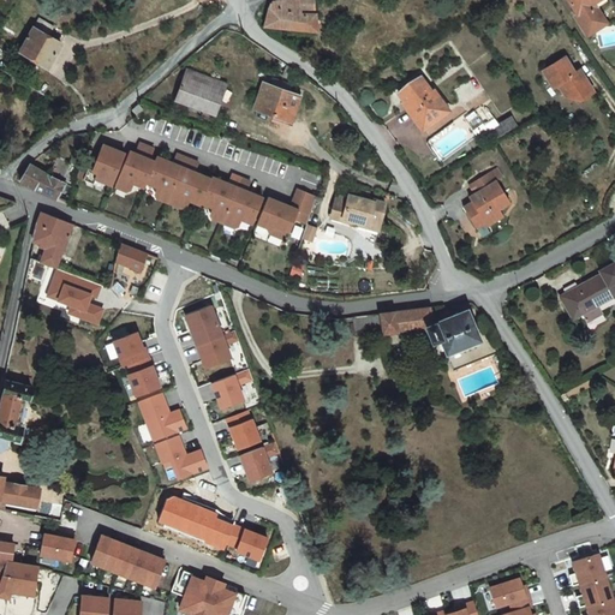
[(267,28),(318,30),(316,0),(276,0),(270,3),(267,28)]
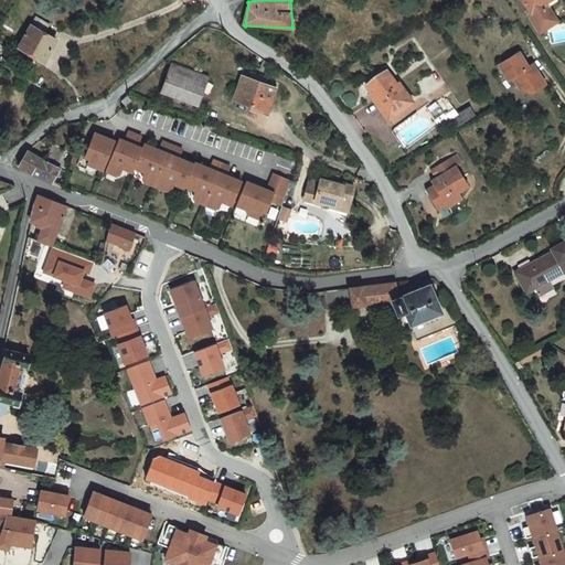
[(546,0),(510,0),(523,22),(521,23),(532,42),(550,32),(539,13),(536,10),(548,2),(546,0)]
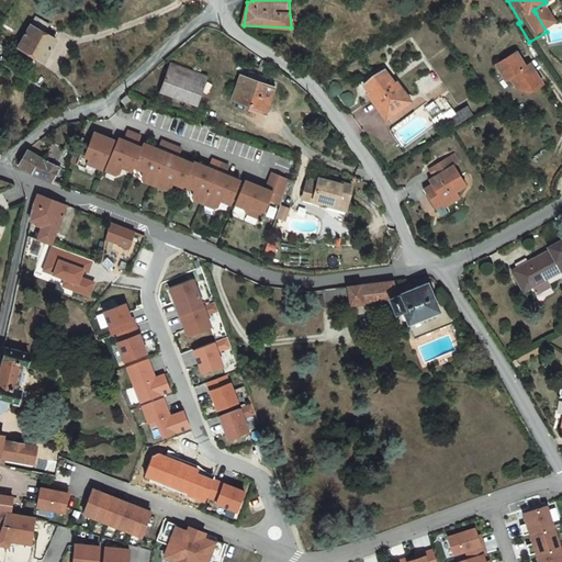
[(546,2),(534,10),(536,13),(548,7),(546,2)]
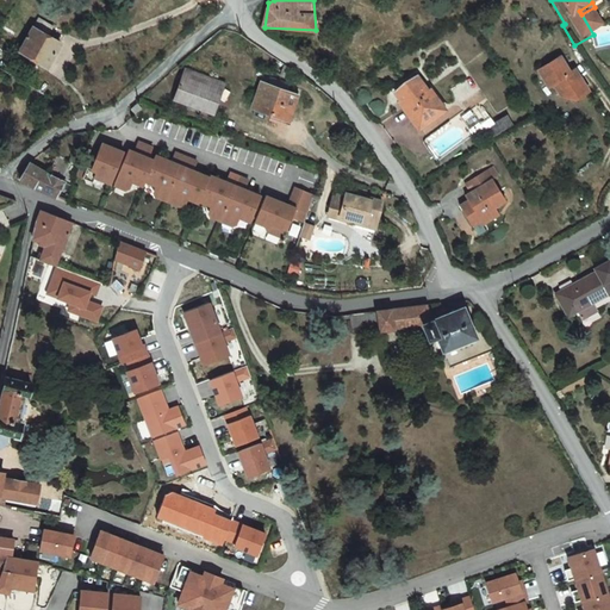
[(38,18),(20,51),(48,67),(61,43),(48,36),(54,26),(38,18)]
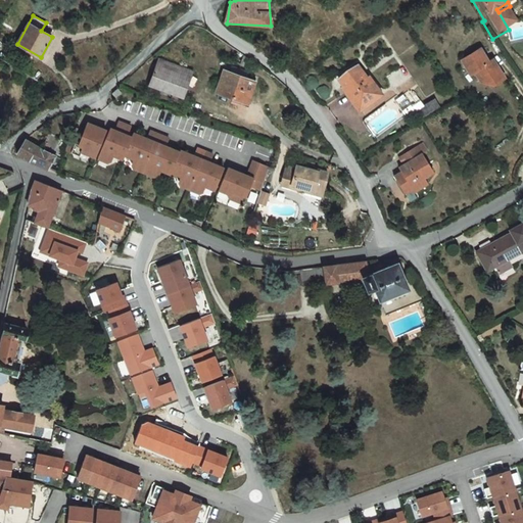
[(251,57),(244,52),(240,63),(247,66),(251,57)]
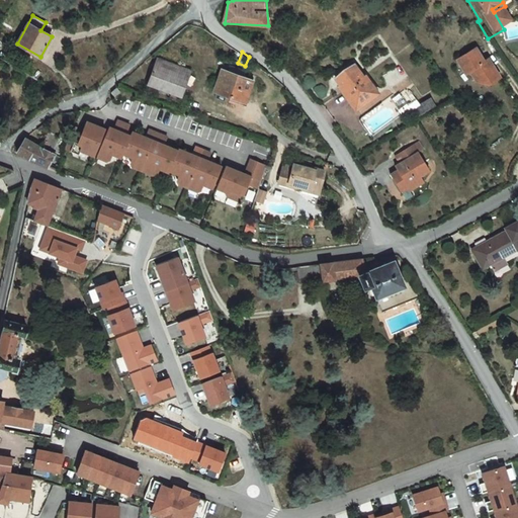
[(158,57),(155,64),(188,76),(191,68),(158,57)]
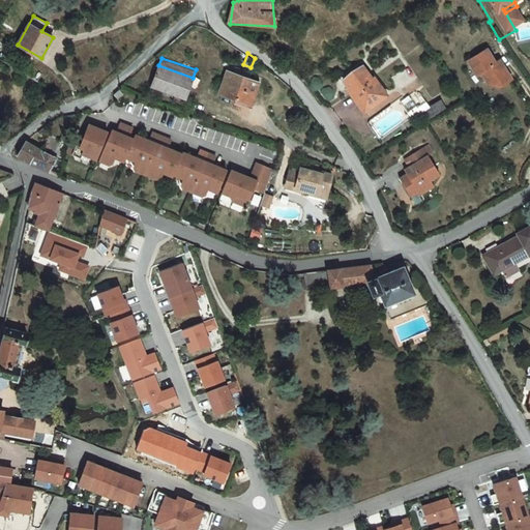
[(488,62),(481,66),(490,78),(496,75),(488,62)]
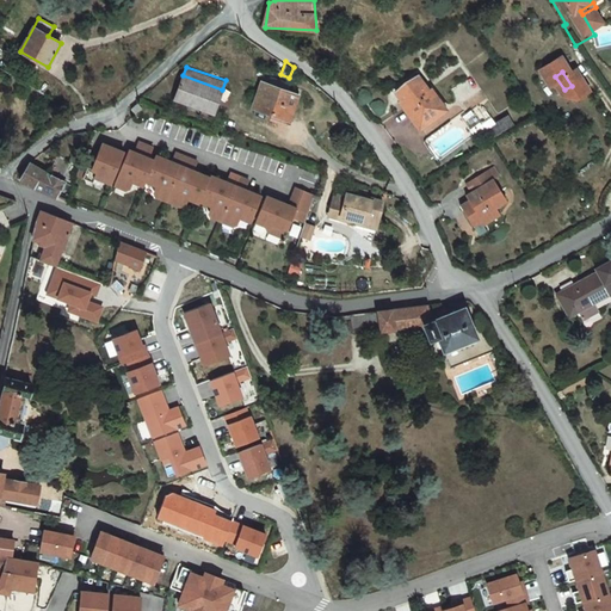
[(183,75),(176,98),(215,112),(222,90),(183,75)]
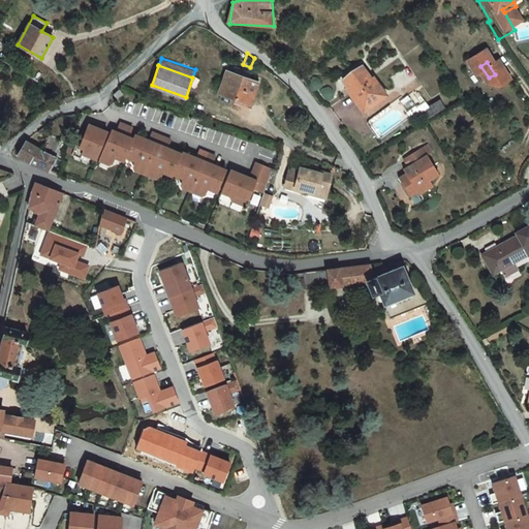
[(227,70),(220,92),(249,102),(256,81),(248,78),(250,71),(235,65),(232,72),(227,70)]
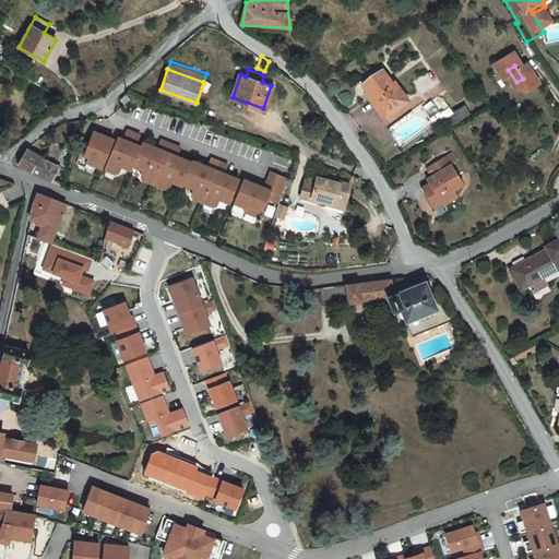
[(533,95),(523,79),(516,82),(508,70),(487,82),(497,96),(503,93),(513,109),(533,95)]
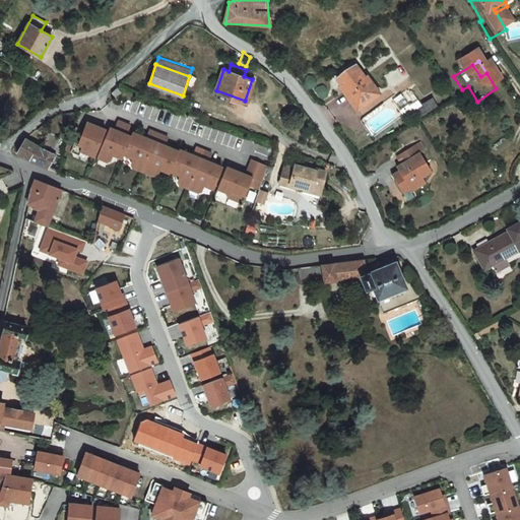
[(366,103),(343,77),(327,90),(348,117),(366,103)]
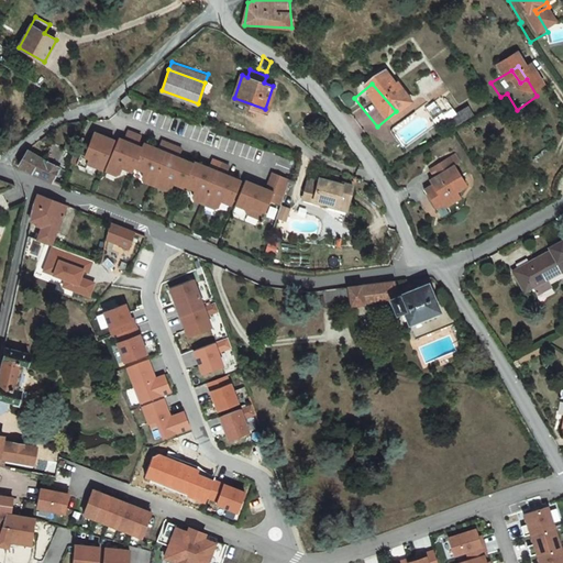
[(465,123),(460,116),(442,125),(446,134),(465,123)]
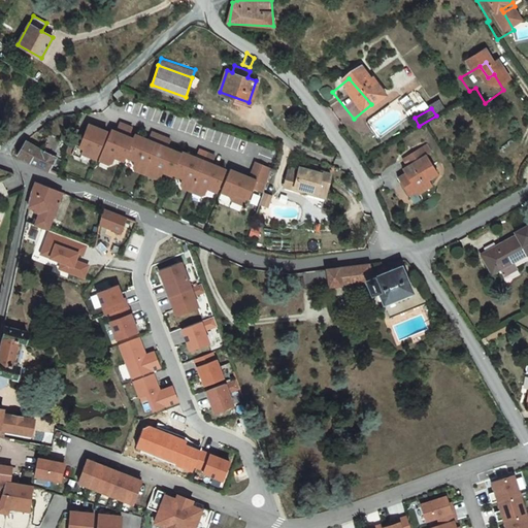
[(144,175),(159,137),(151,134),(145,147),(143,146),(144,144),(142,140),(133,137),(131,141),(128,140),(131,131),(118,126),(114,135),(113,138),(108,136),(98,163),(107,167),(112,165),(114,159),(125,162),(126,158),(135,161),(133,167),(135,172),(144,175)]
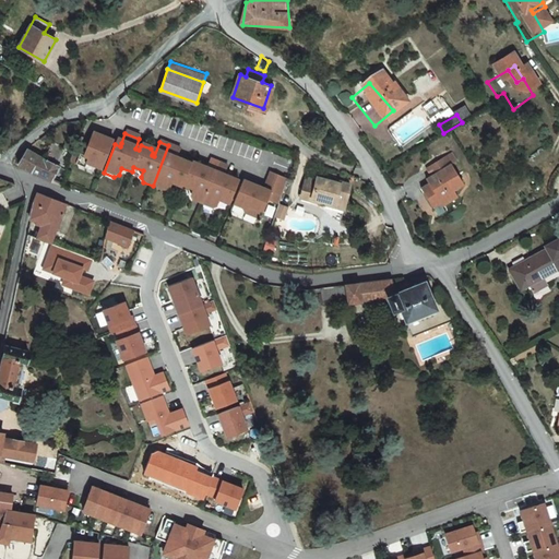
[(102,170),(113,144),(95,138),(88,152),(74,146),(72,154),(69,166),(84,171),(86,165),(102,170)]
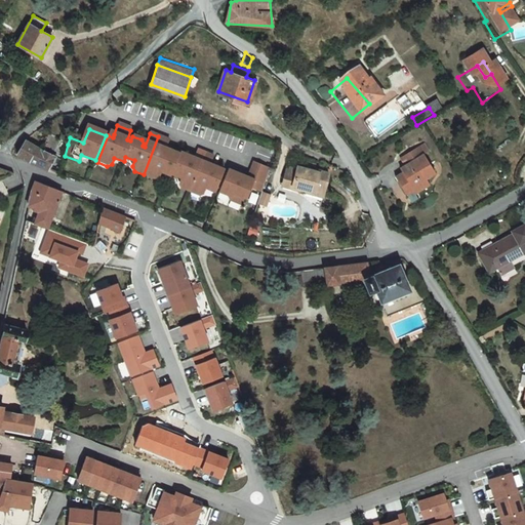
[(25,139),(16,154),(18,155),(21,157),(25,159),(30,161),(34,164),(39,166),(45,168),(53,155),(62,159),(67,143),(49,133),(42,149),(25,139)]
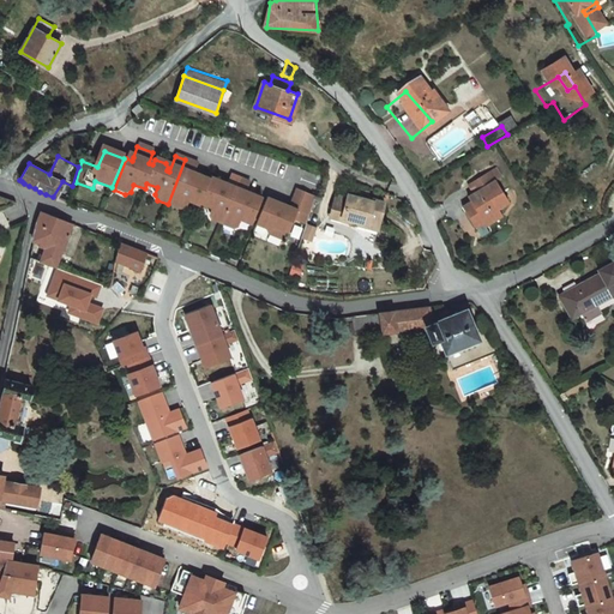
[(253,221),(263,198),(253,194),(247,197),(247,199),(244,198),(250,182),(230,175),(226,191),(222,190),(223,187),(221,182),(211,179),(210,180),(200,176),(196,179),(194,181),(192,180),(198,164),(188,161),(170,205),(182,209),(187,206),(190,199),(202,204),(202,202),(214,206),(210,214),(212,218),(234,227),(240,224),(242,217),(253,221)]
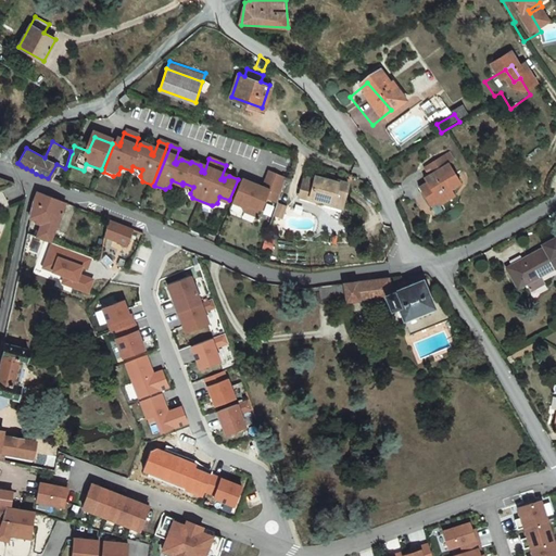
[(441,161),(434,165),(440,174),(441,174),(446,169),(441,161)]
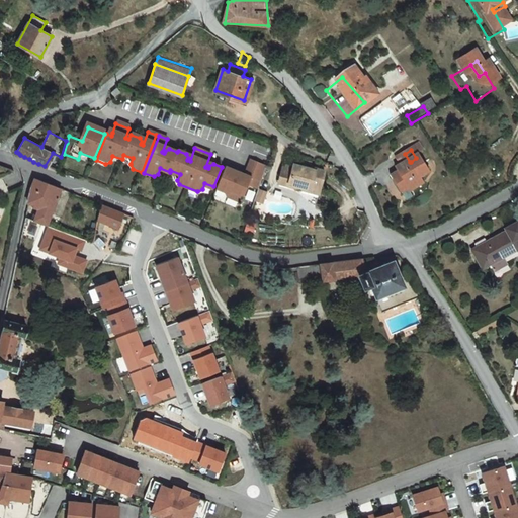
[(410,162),(405,154),(387,165),(393,172),(387,176),(390,180),(382,184),(394,201),(399,198),(400,201),(416,191),(413,185),(422,180),(411,162),(410,162)]
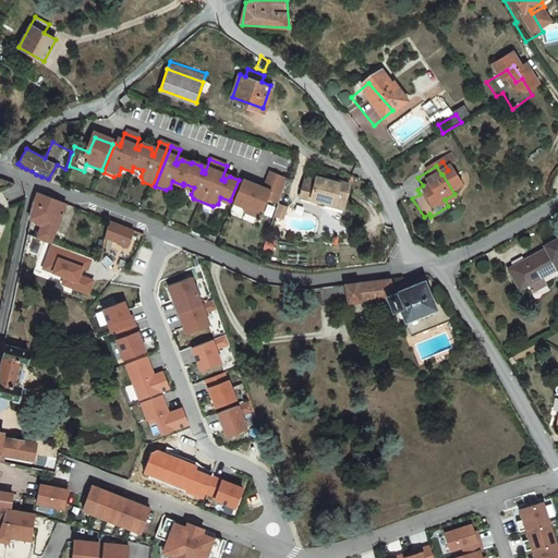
[(278,202),(288,177),(271,171),(265,187),(261,186),(259,189),(255,186),(256,184),(243,180),(234,202),(243,206),(245,210),(257,216),(261,208),(263,208),(267,197),(278,202)]
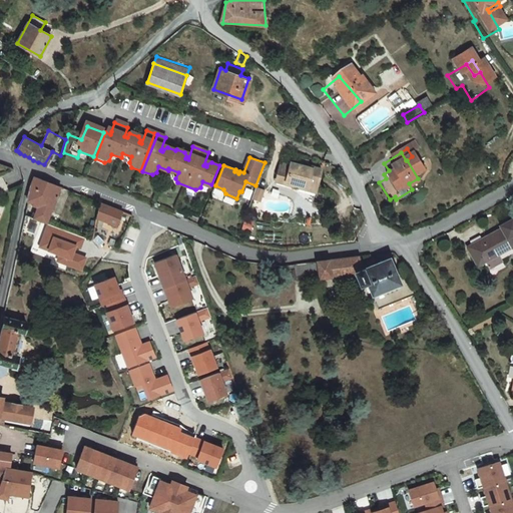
[(276,179),(297,185),(298,182),(308,185),(310,178),(319,181),(323,165),(313,163),(312,165),(291,159),(291,163),(281,160),(276,179)]
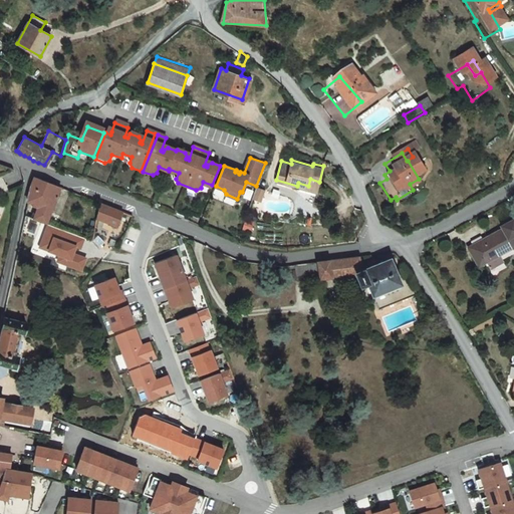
[(61,187),(34,176),(31,185),(30,186),(29,191),(28,199),(27,201),(28,201),(25,215),(46,224),(61,187)]
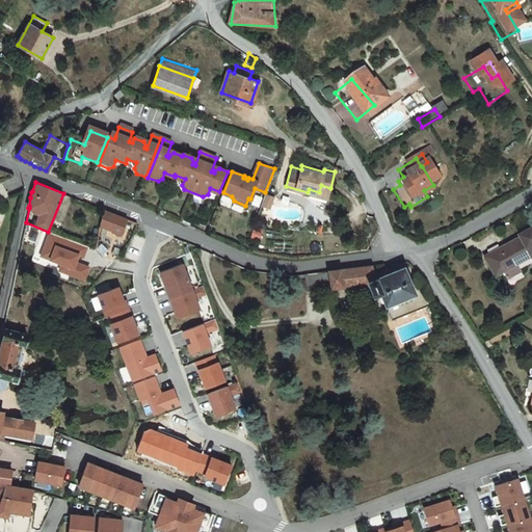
[(328,197),(330,188),(321,185),(319,192),(309,189),(308,192),(328,197)]
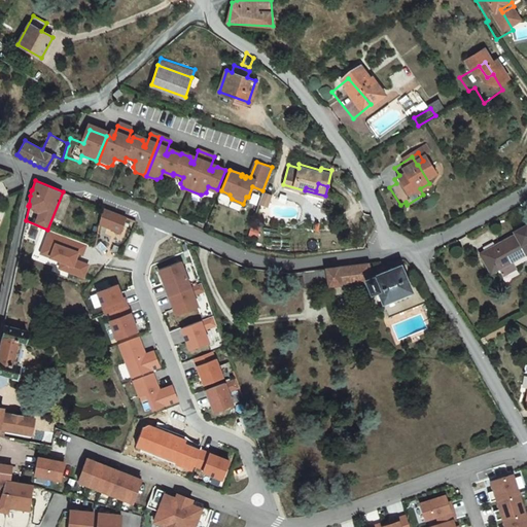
[(273,194),(262,190),(258,202),(268,206),(273,194)]
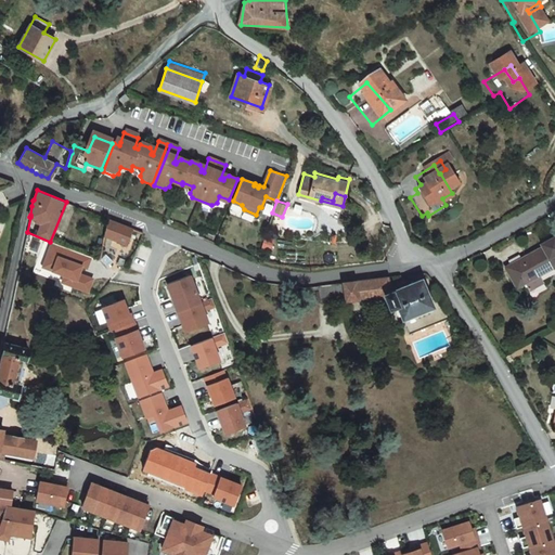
[(107,217),(102,235),(127,245),(131,227),(107,217)]
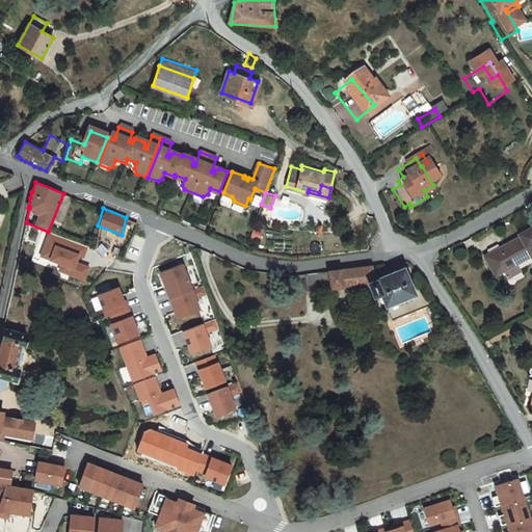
[(82,258),(86,246),(50,232),(41,256),(61,264),(58,270),(82,280),(86,268),(74,263),(77,256),(82,258)]
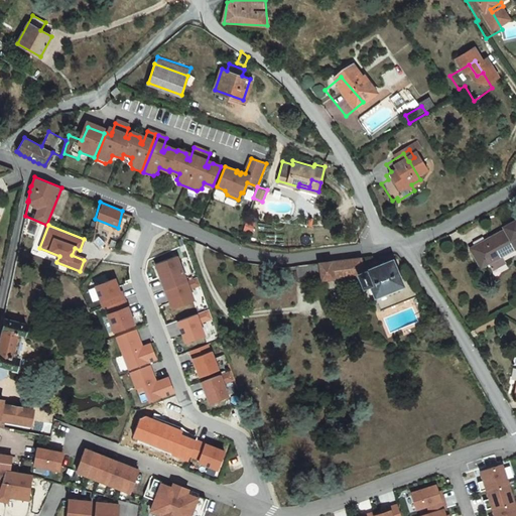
[(515,269),(515,255),(505,252),(504,253),(498,241),(486,247),(487,250),(453,268),(462,286),(470,282),(477,295),(491,288),(484,275),(497,268),(515,274),(515,269)]
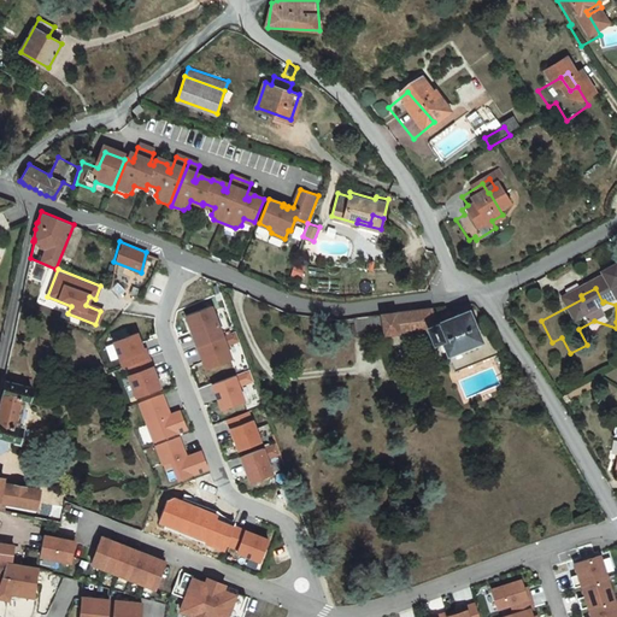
[(211,304),(186,315),(195,338),(201,353),(206,366),(231,357),(227,344),(239,339),(236,330),(223,335),(211,304)]
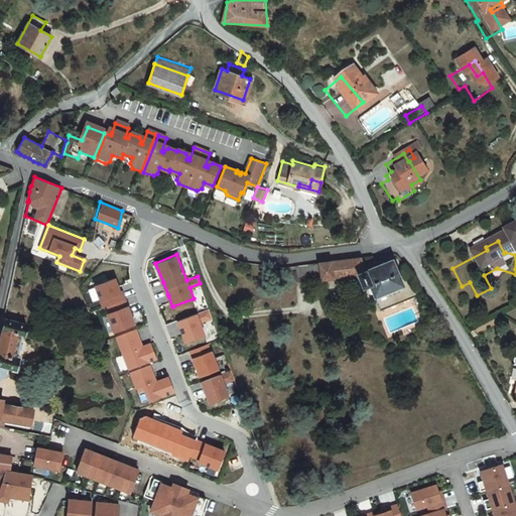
[(336,260),(319,262),(321,276),(321,279),(357,274),(362,286),(369,284),(374,296),(403,285),(393,259),(366,269),(362,257),(350,258),(336,260)]
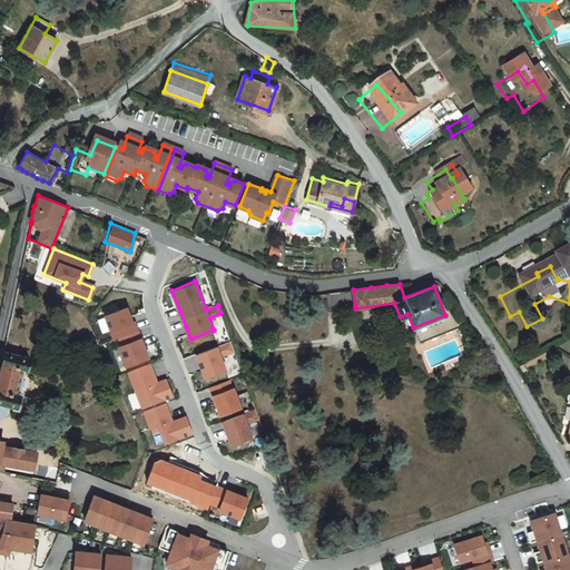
[(353,290),(338,292),(340,307),(355,305),(353,290)]
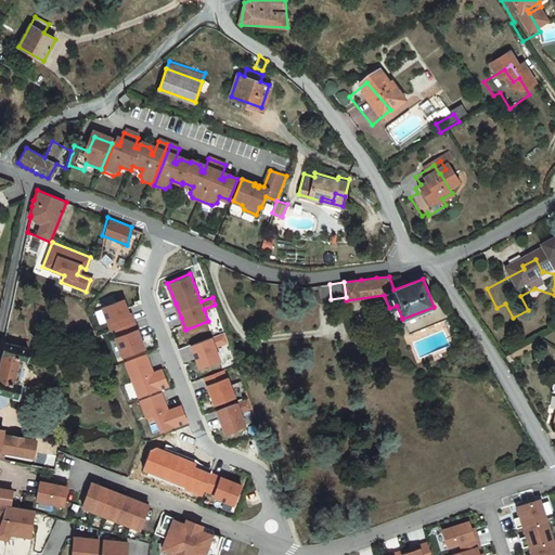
[(123,299),(101,307),(110,330),(115,328),(133,321),(132,317),(130,312),(128,313),(123,299)]
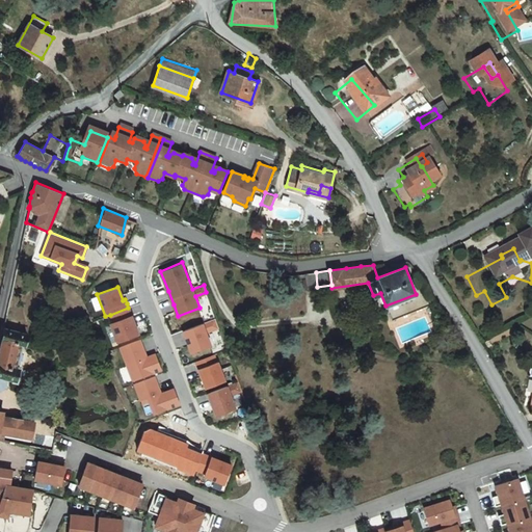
[(110,323),(117,341),(138,334),(134,323),(128,308),(110,315),(113,322),(110,323)]
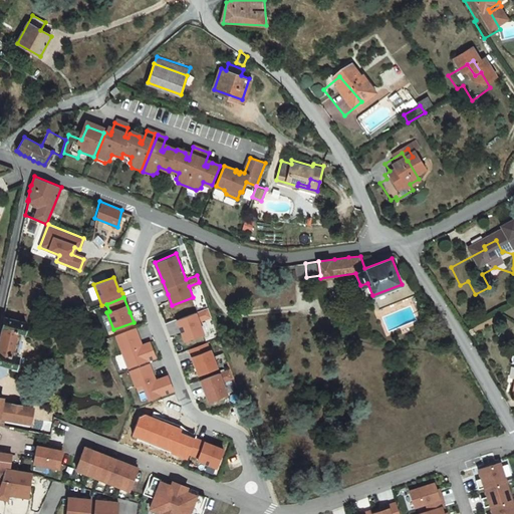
[(208,307),(177,319),(180,326),(185,339),(203,332),(199,320),(211,315),(208,307)]
